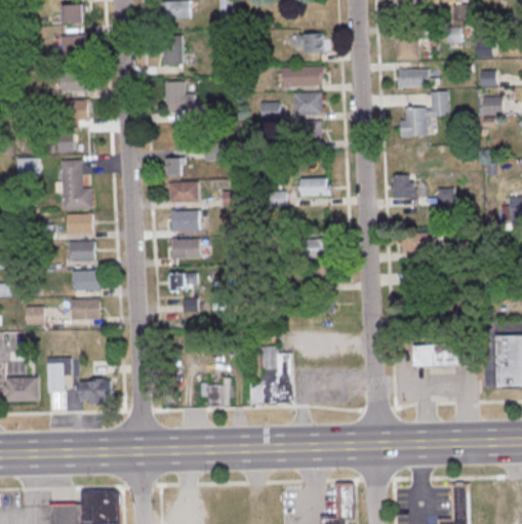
[(160,19),(159,1),(188,0),(189,18),(160,19)]
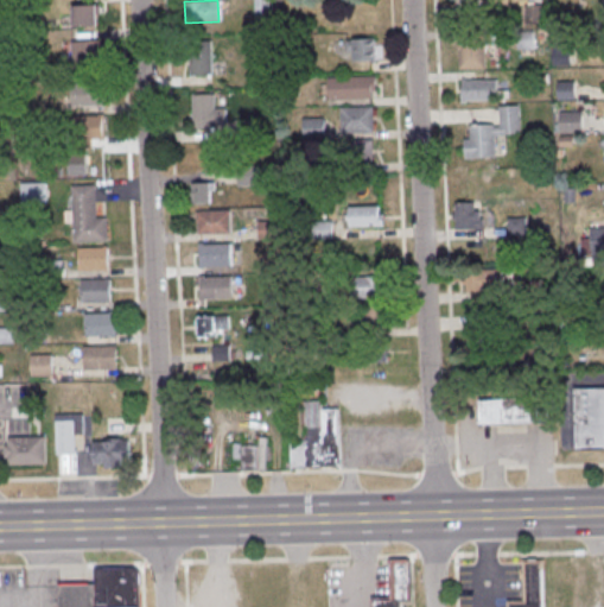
[(253,17),(252,0),(269,0),(271,16),(253,17)]
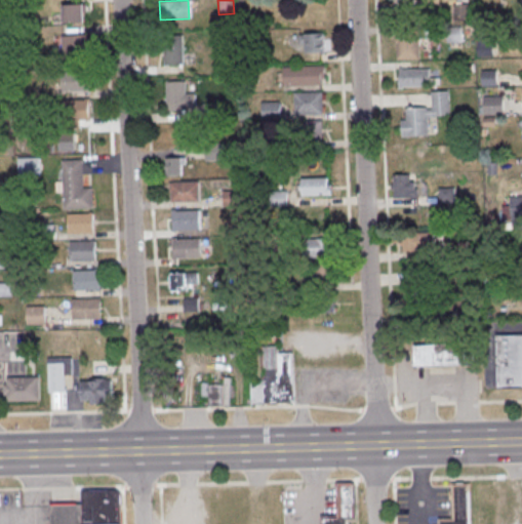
[(393,13),(393,0),(413,0),(413,4),(408,4),(408,13),(393,13)]
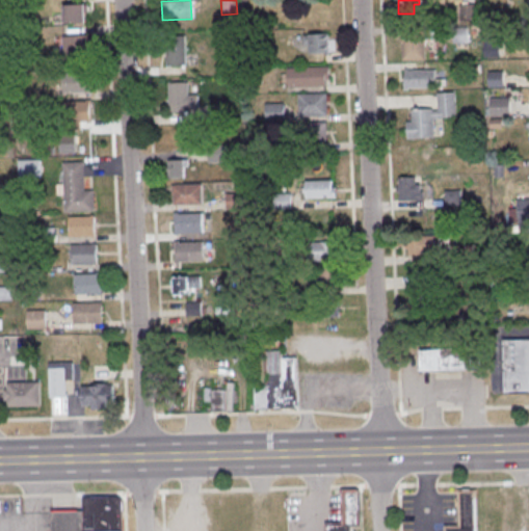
[(474,3),(475,18),(459,19),(459,4),(474,3)]
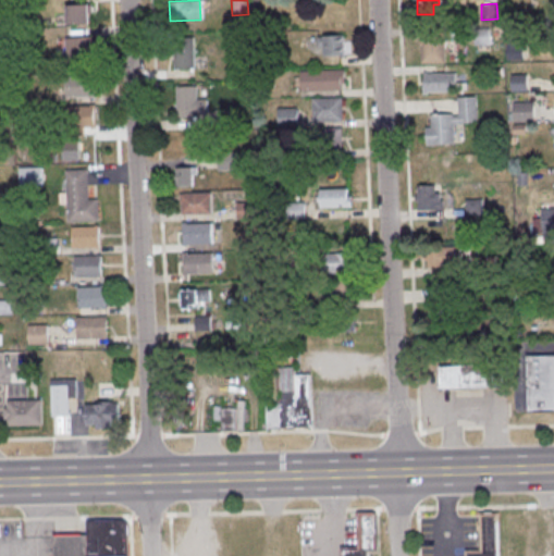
[(65,26),(64,5),(90,4),(90,14),(87,14),(87,25),(65,26)]
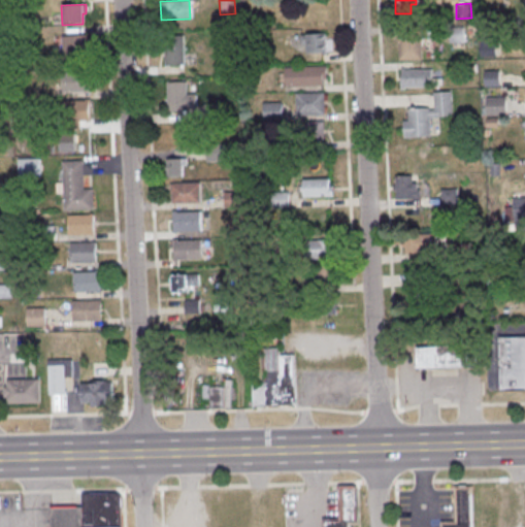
[(449,42),(448,27),(463,27),(463,42),(449,42)]
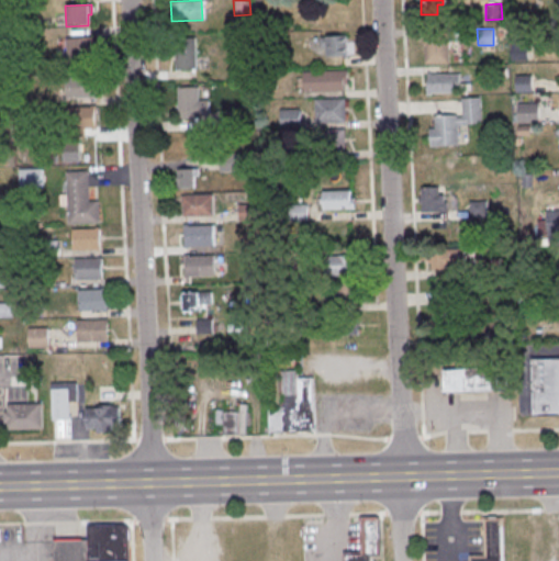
[(510,29),(511,60),(526,59),(526,45),(521,45),(521,29),(510,29)]
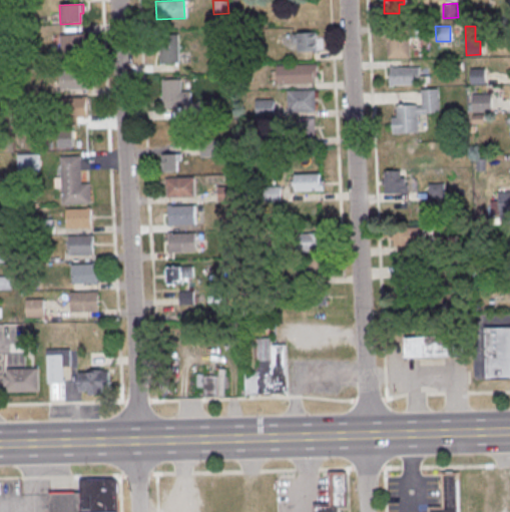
[(387,58),(386,30),(408,30),(409,58),(387,58)]
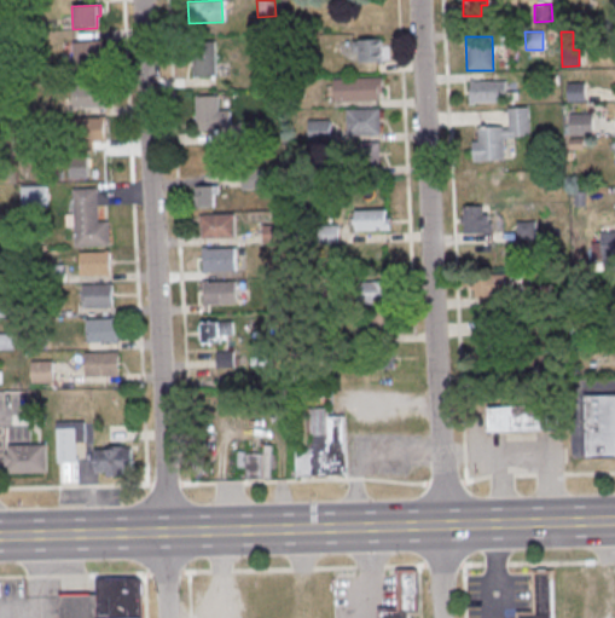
[(381,40),(381,62),(359,63),(359,40),(381,40)]
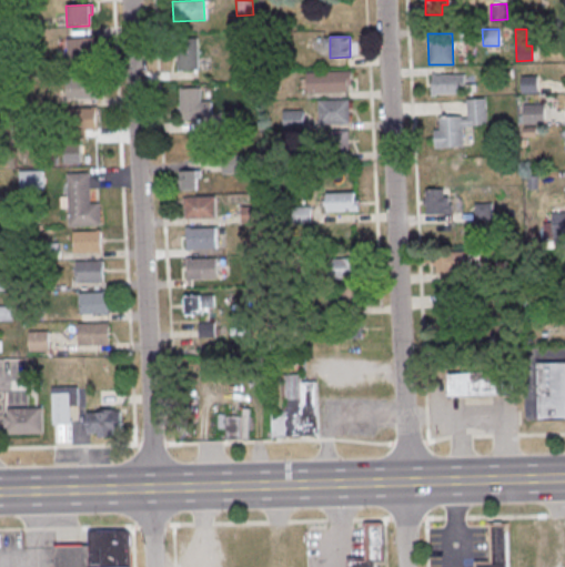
[(64,40),(67,68),(93,66),(92,38),(64,40)]
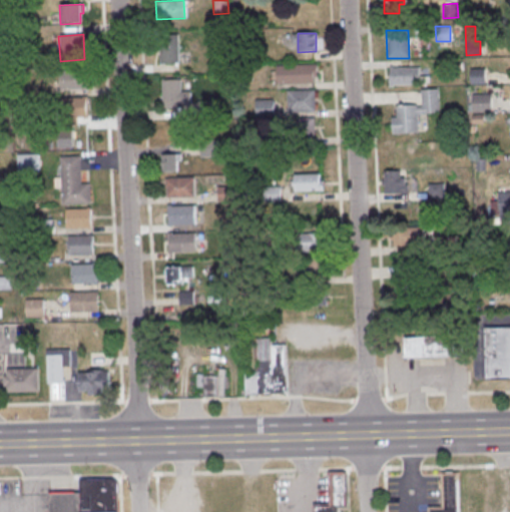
[(158,63),(178,63),(177,34),(158,35),(158,63)]
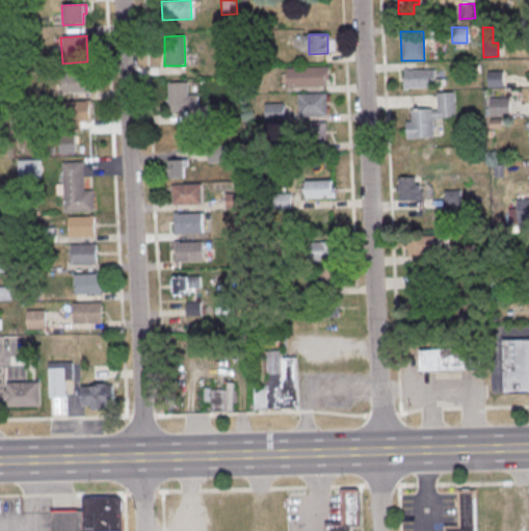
[(287,87),(286,68),(327,67),(328,80),(324,80),(324,86),(287,87)]
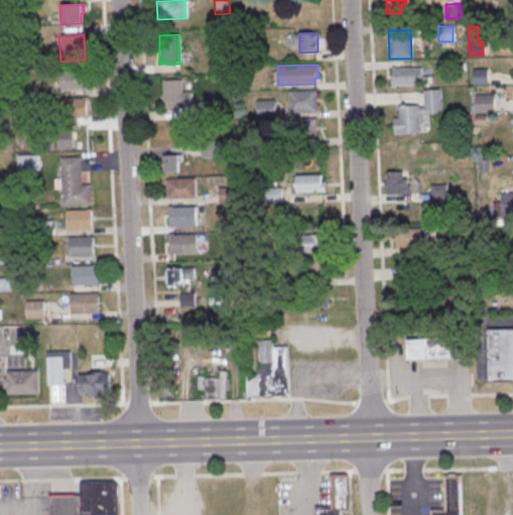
[(391,67),(394,67),(394,69),(420,68),(420,85),(394,86),(394,87),(390,88),(390,81),(391,81),(391,67)]
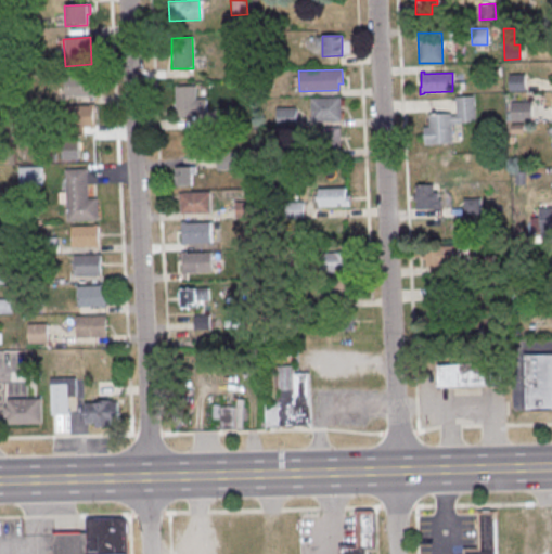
[(525,91),(524,74),(508,74),(509,91),(525,91)]
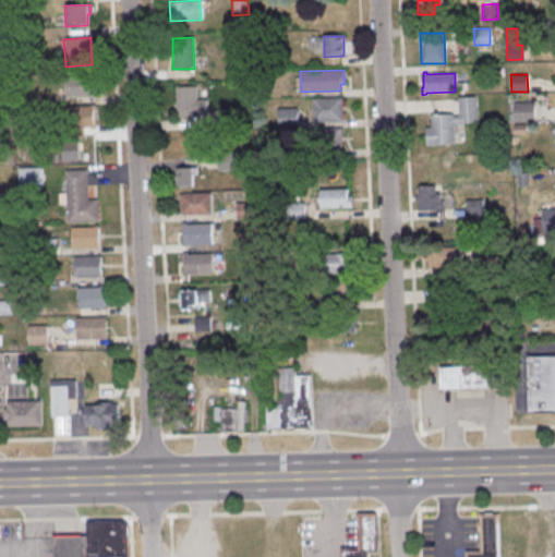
[(64,98),(63,76),(92,75),(93,97),(64,98)]
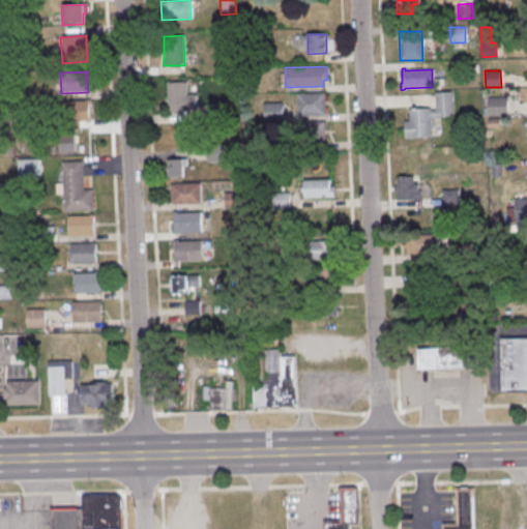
[(167,112),(166,83),(185,82),(186,95),(195,94),(196,108),(186,108),(186,112),(167,112)]
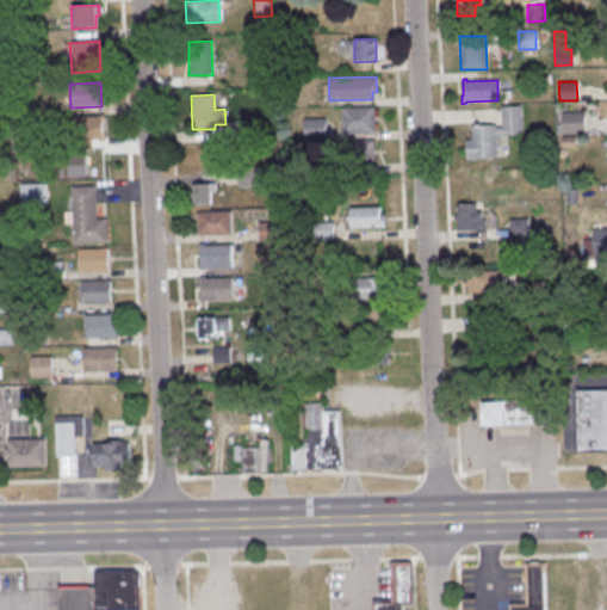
[(495,128),(501,127),(500,106),(520,105),(521,135),(496,136),(495,128)]
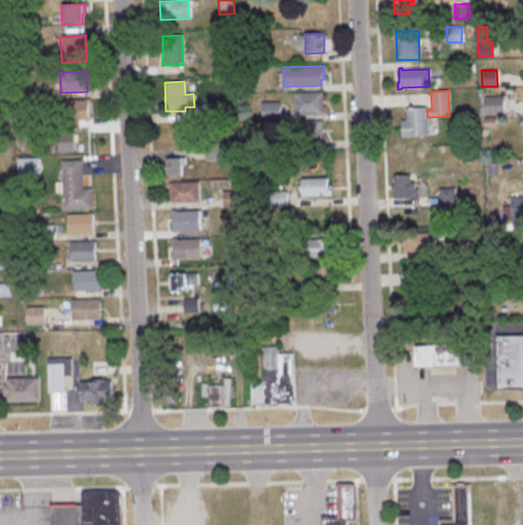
[(323,115),(322,92),(293,94),(294,115),(323,115)]
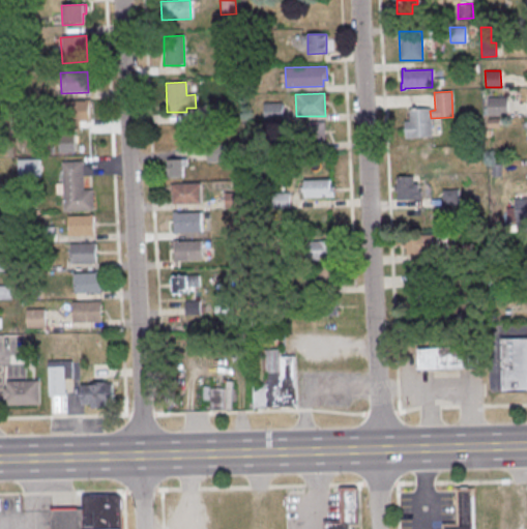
[(507,115),(506,97),(487,97),(488,116),(507,115)]
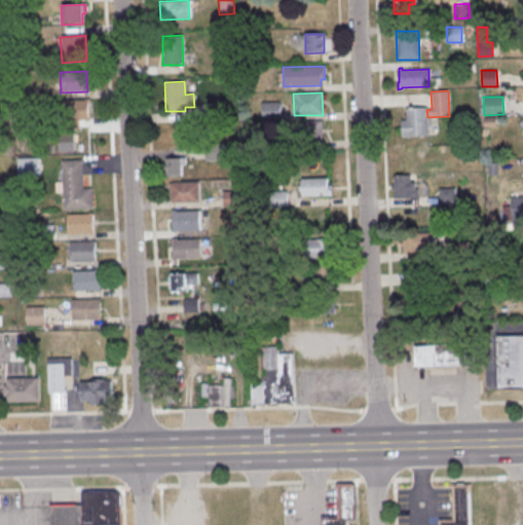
[(63,129),(62,101),(88,101),(89,120),(78,120),(78,128),(63,129)]
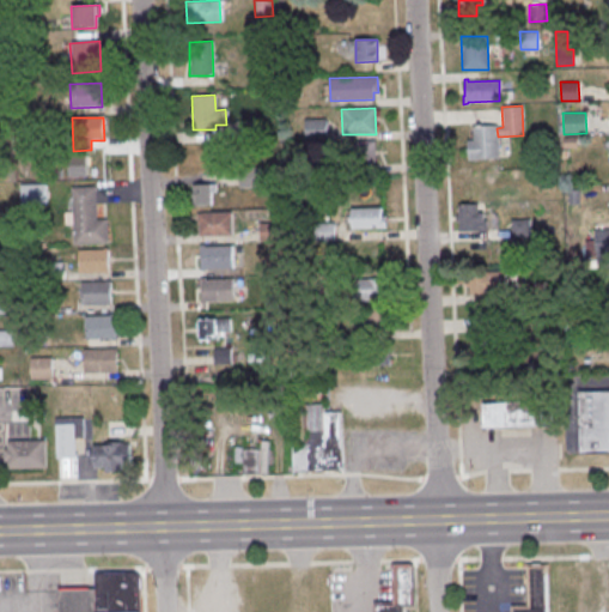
[(326,119),(326,139),(304,140),(303,119),(326,119)]
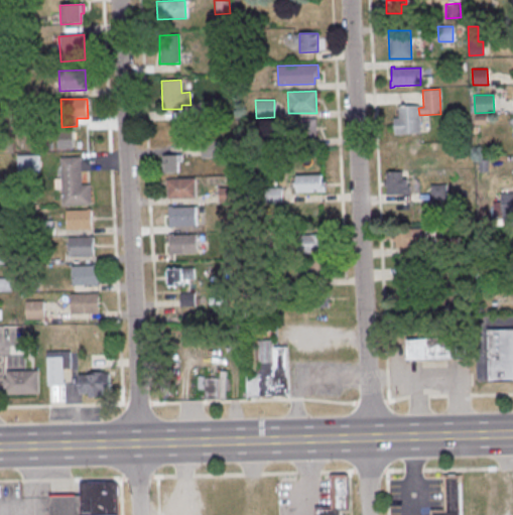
[(393,135),(393,118),(398,117),(397,106),(418,105),(418,108),(419,115),(419,133),(393,135)]
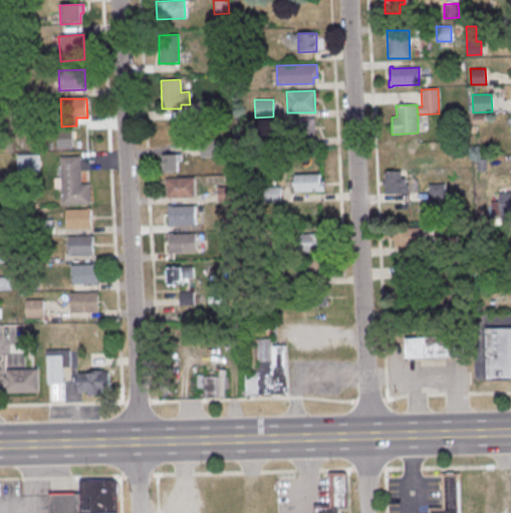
[(314,118),(314,140),(287,140),(286,118),(314,118)]
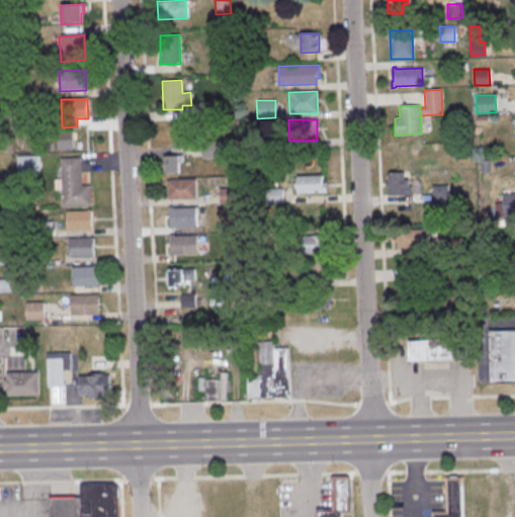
[(200,159),(219,158),(218,141),(200,142),(200,159)]
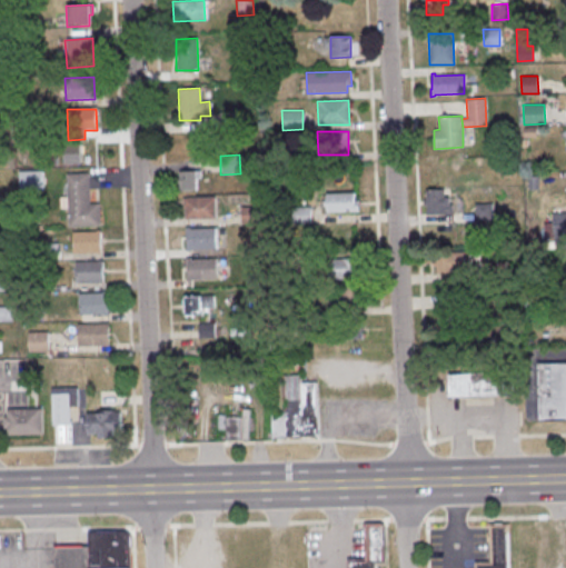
[(178,191),(178,171),(198,170),(199,179),(195,179),(195,191),(178,191)]
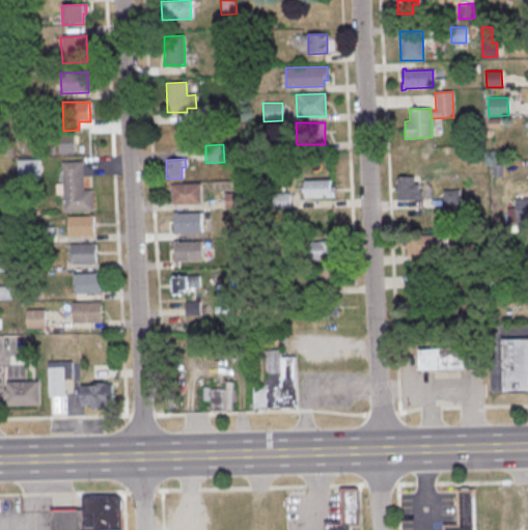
[(38,161),(39,177),(17,178),(17,162),(38,161)]
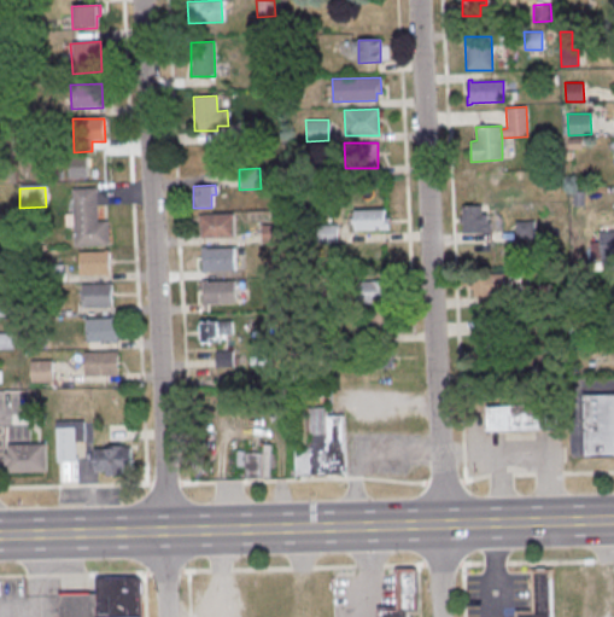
[(71,190),(72,246),(107,245),(106,221),(97,222),(95,188),(71,190)]
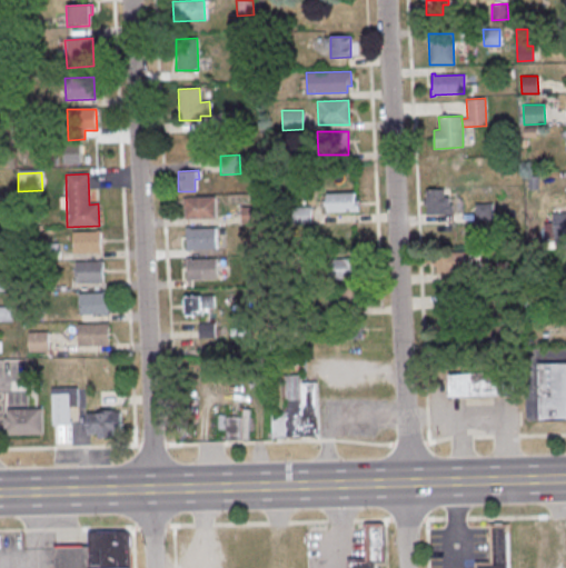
[(427,216),(426,206),(423,206),(423,199),(426,199),(426,190),(443,189),(443,198),(448,198),(448,205),(453,205),(453,215),(427,216)]
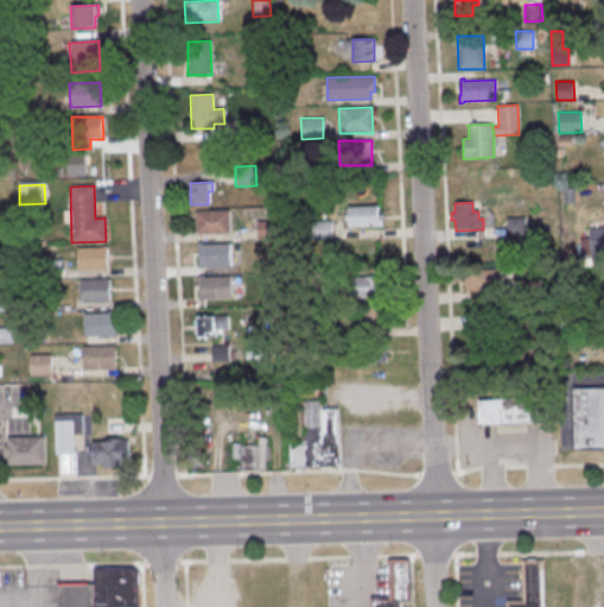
[(349,227),(348,207),(379,206),(379,215),(383,214),(383,226),(349,227)]
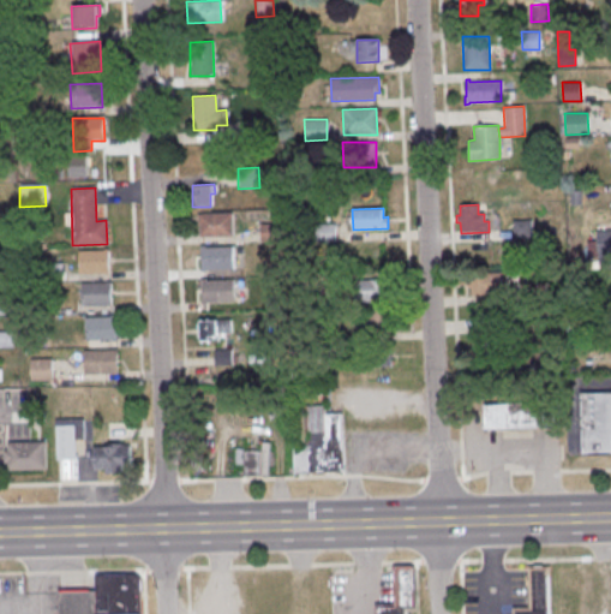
[(197,226),(196,214),(232,213),(232,237),(198,237),(198,226),(197,226)]
